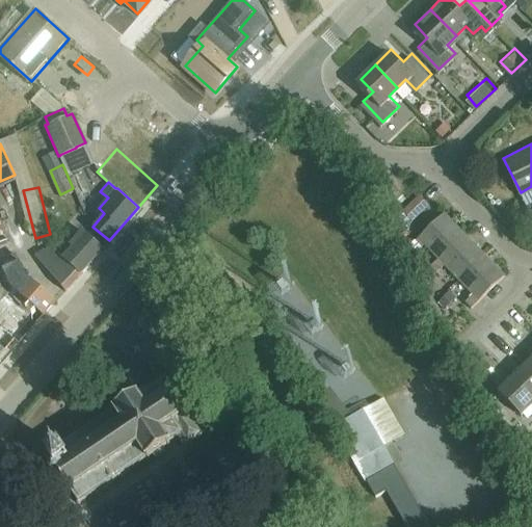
[(428,204),(418,193),(402,209),(411,219),(428,204)]
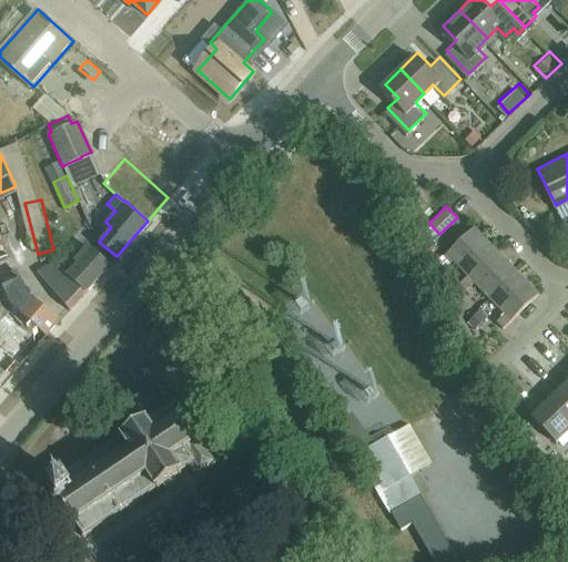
[(424,225),(415,230),(416,232),(422,242),(430,237),(424,225)]
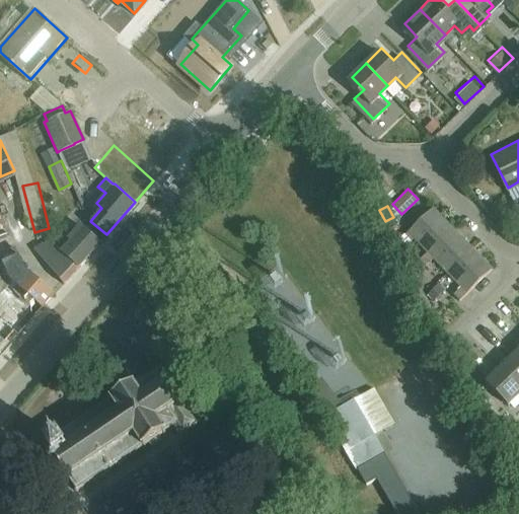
[(414,235),(428,249),(452,226),(433,206),(400,237),(406,243),(414,235)]
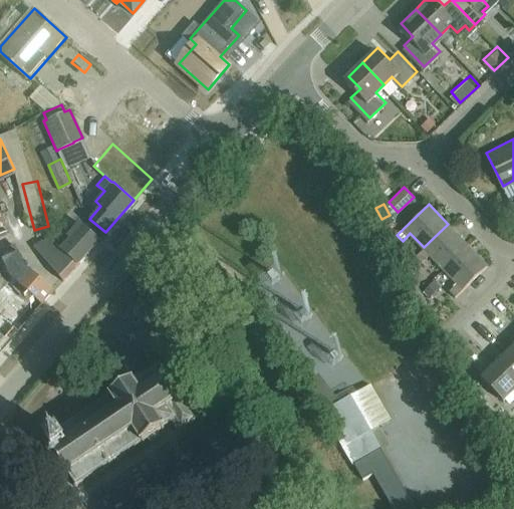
[(69,237),(59,248),(76,263),(98,239),(78,220),(66,234),(69,237)]
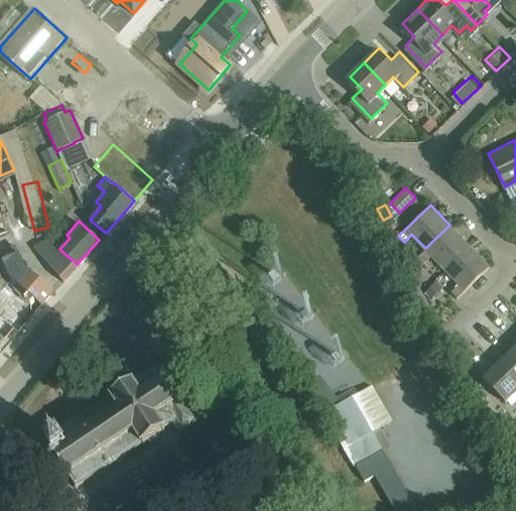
[(431,254),(444,268),(470,245),(449,225),(425,248),(417,256),(423,262),(431,254)]
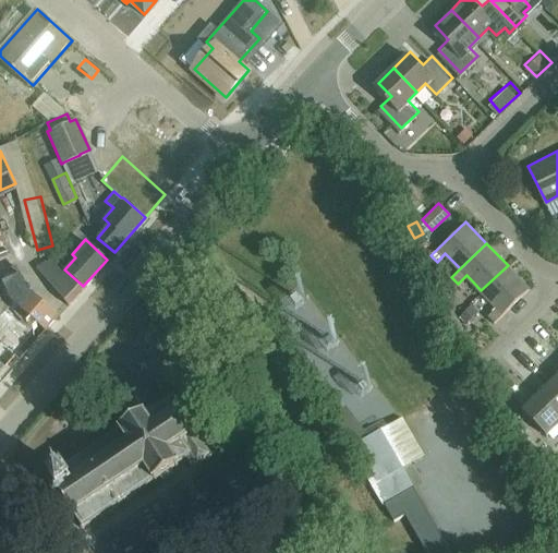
[(83,286),(64,269),(55,254),(36,265),(68,302),(83,286)]
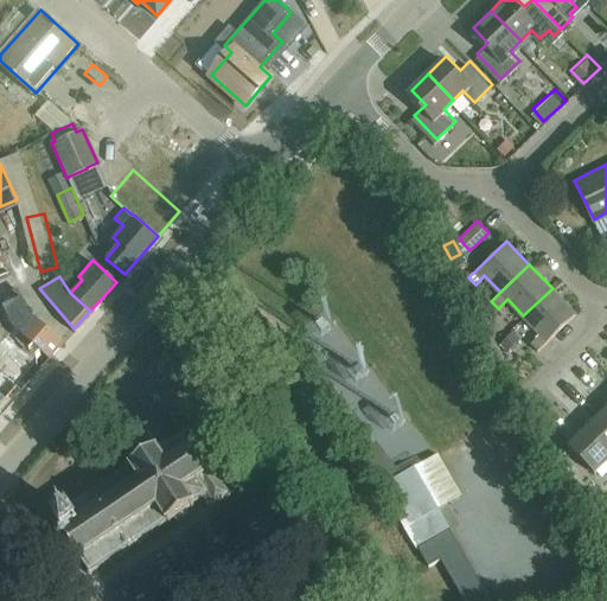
[(18,330),(17,331),(49,358),(63,341),(31,314),(17,287),(0,294),(0,298),(12,325),(18,330)]
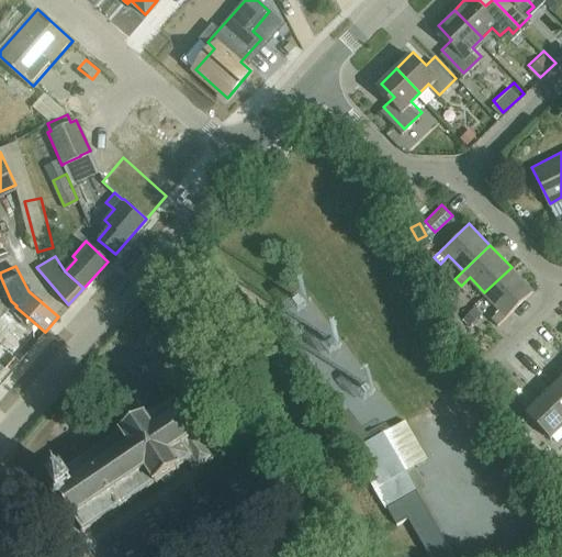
[(512,267),(484,292),(499,308),(491,316),(497,323),(532,289),(512,267)]
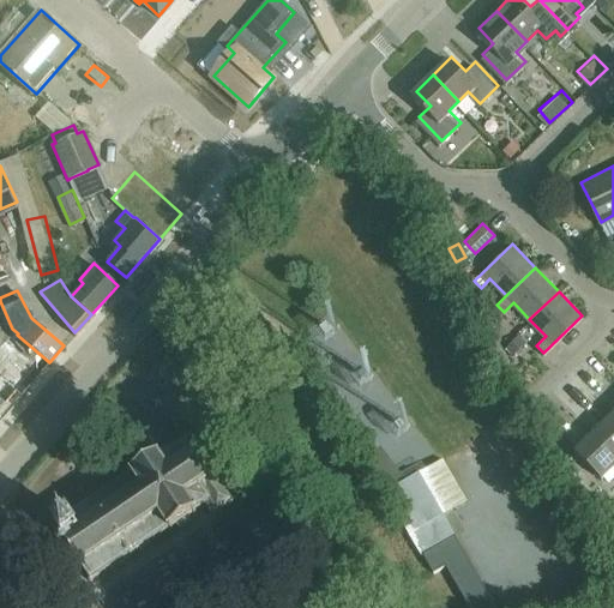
[(495,305),(487,313),(494,320),(503,312),(495,305)]
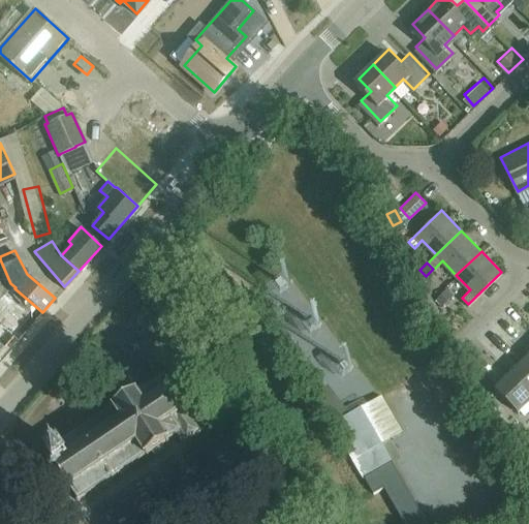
[(445,286),(436,297),(443,304),(454,294),(445,286)]
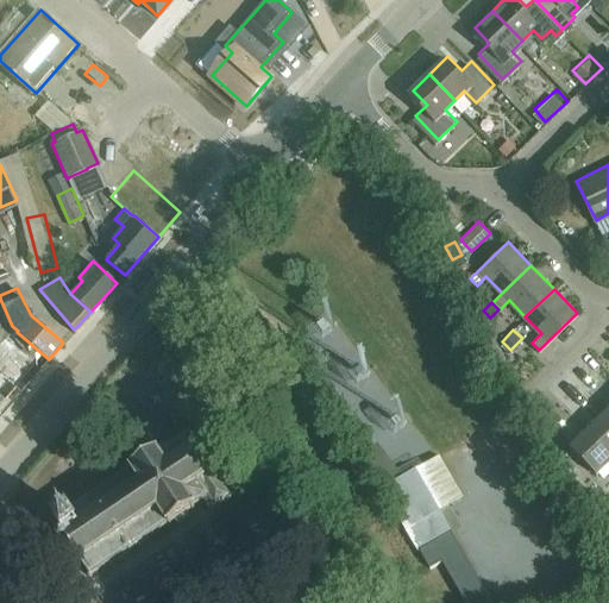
[(0,368),(23,389),(49,359),(17,332),(0,351),(0,368)]
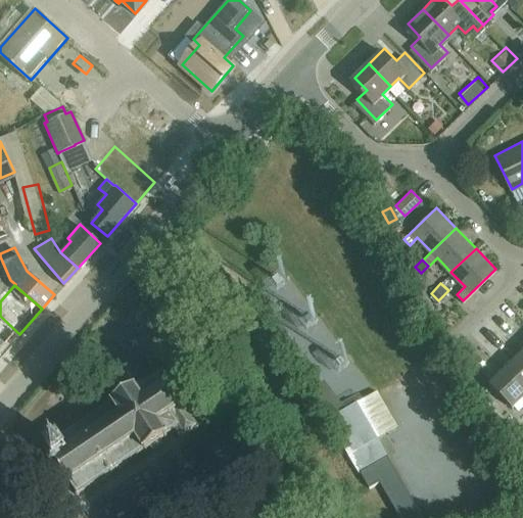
[(360,361),(299,294),(291,302),(299,313),(286,325),(347,391),(359,381),(348,370),(360,361)]
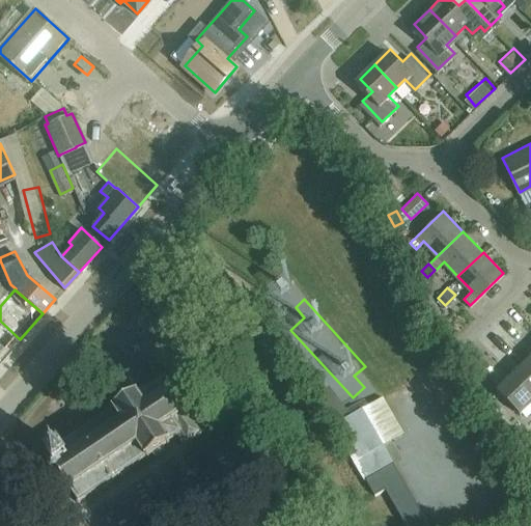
[(0,361),(20,339),(0,321),(0,361)]
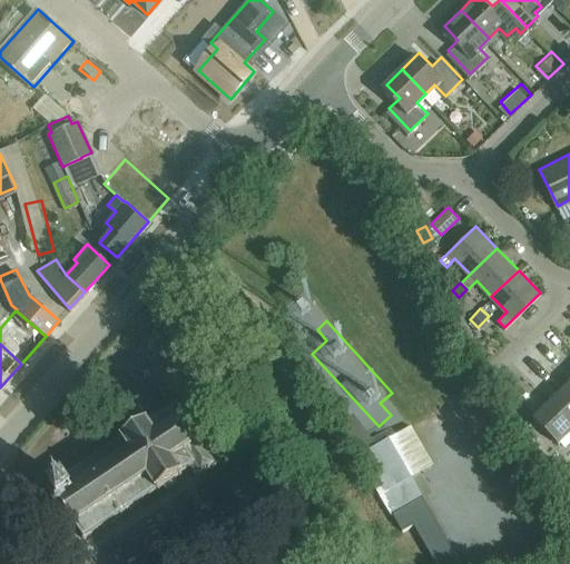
[(569,383),(569,382),(551,398),(569,417),(569,383)]
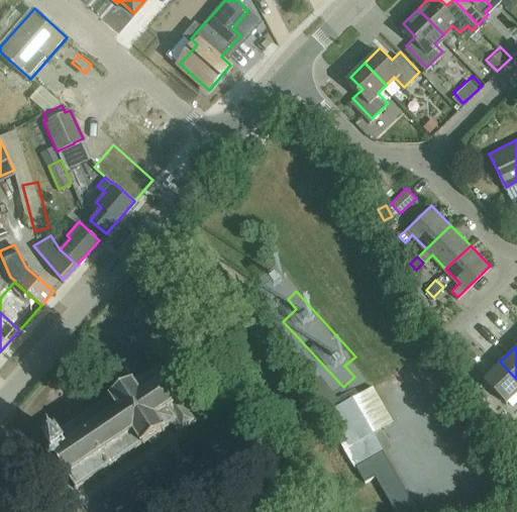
[(516,379),(500,362),(484,378),(506,401),(516,390),(516,379)]
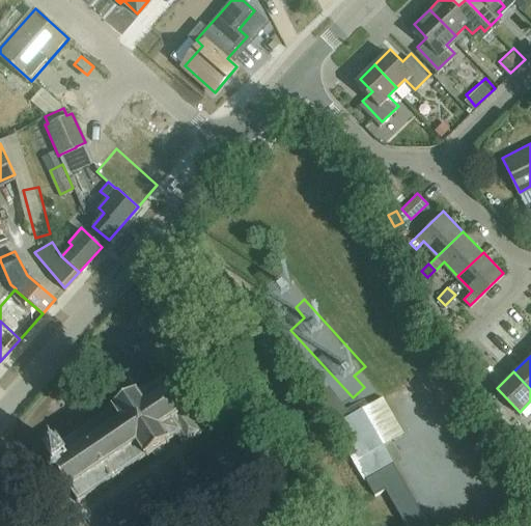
[(184,444),(201,432),(187,410),(189,409),(173,386),(172,387),(163,374),(150,382),(46,451),(53,463),(49,466),(54,473),(50,476),(58,488),(66,481),(79,500),(152,451),(156,455),(165,449),(163,445),(169,440),(176,434),(184,444)]
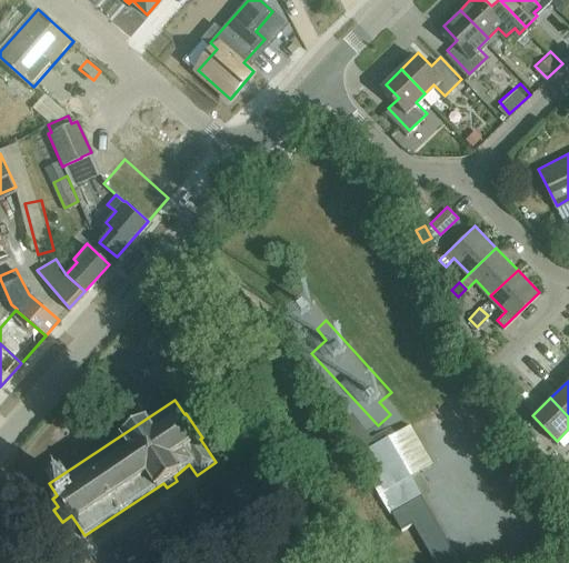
[(388,436),(358,453),(402,529),(413,522),(437,562),(460,562),(421,494),(410,474),(388,436)]
